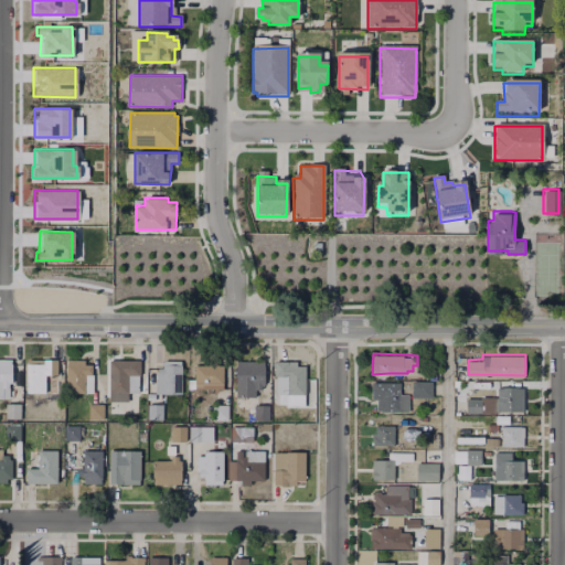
[(12,361),(12,381),(9,381),(9,384),(1,384),(1,381),(0,381),(0,358),(11,358),(12,361)]
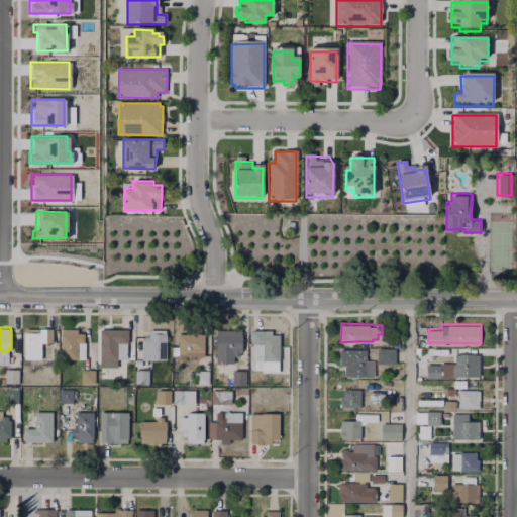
[(50,343),(50,356),(41,356),(25,357),(24,331),(25,327),(53,327),(54,343),(50,343)]
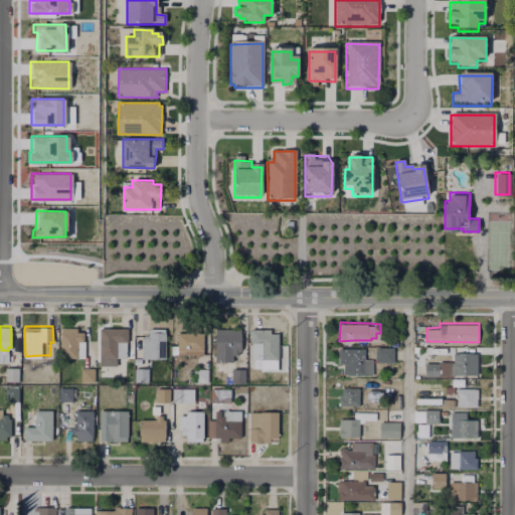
[(76,326),(76,330),(84,330),(84,340),(77,340),(77,355),(60,355),(60,330),(61,326),(76,326)]
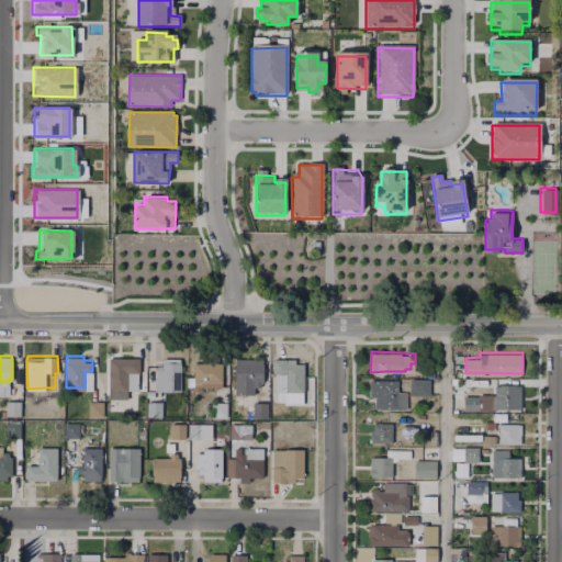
[(139,356),(139,371),(137,371),(137,389),(109,389),(109,356),(139,356)]
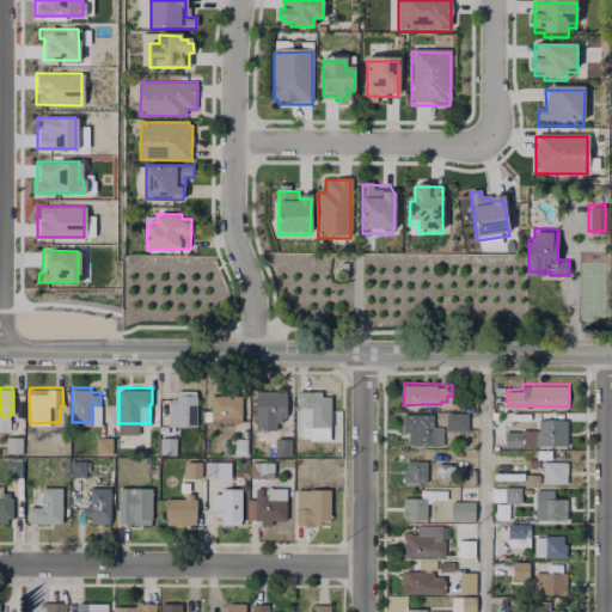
[(197,392),(197,424),(177,424),(169,423),(169,407),(170,404),(171,396),(176,396),(176,393),(177,389),(196,389),(197,392)]
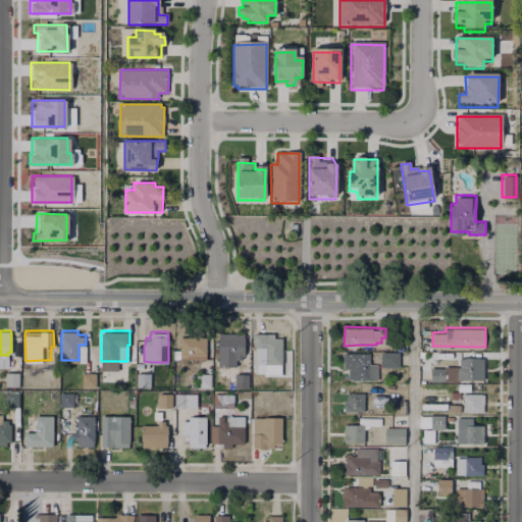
[(206,335),(206,358),(180,358),(180,335),(193,335),(193,331),(202,331),(202,335),(206,335)]
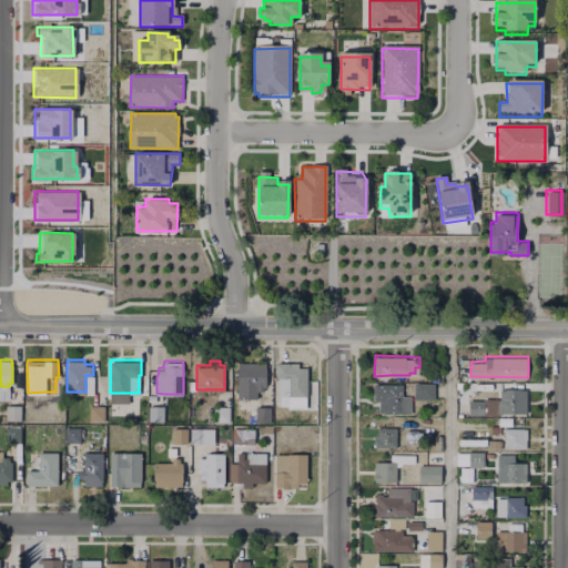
[(307,366),(307,395),(279,395),(279,376),(276,376),(276,361),(298,361),(298,366),(307,366)]
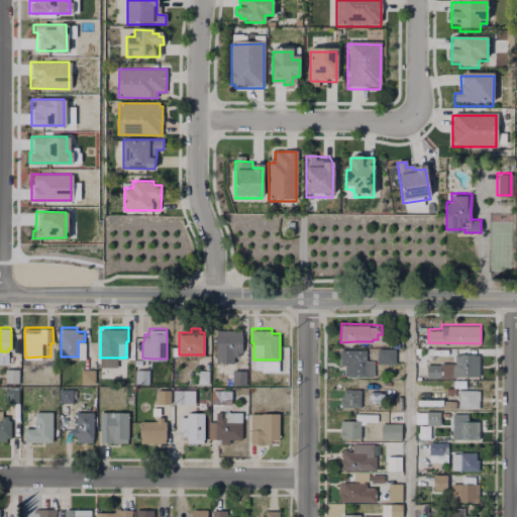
[(241,329),(241,353),(233,353),(233,362),(216,362),(216,332),(217,329),(241,329)]
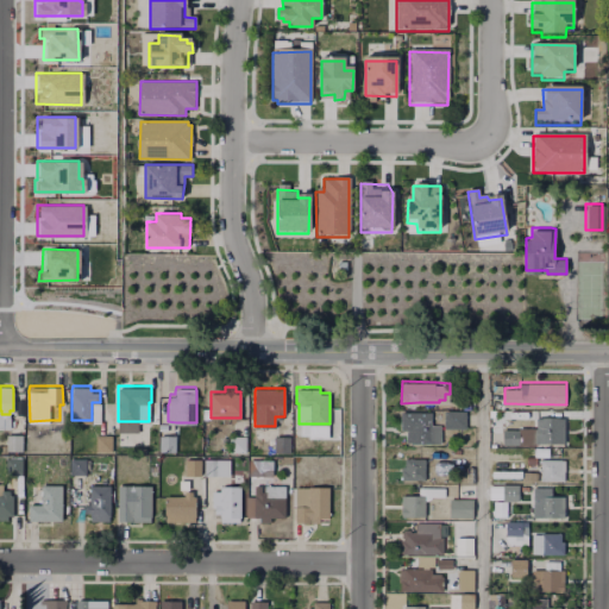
[(440,425),(440,441),(431,441),(431,446),(424,446),(424,441),(407,441),(407,429),(401,429),(402,412),(431,412),(431,425),(440,425)]
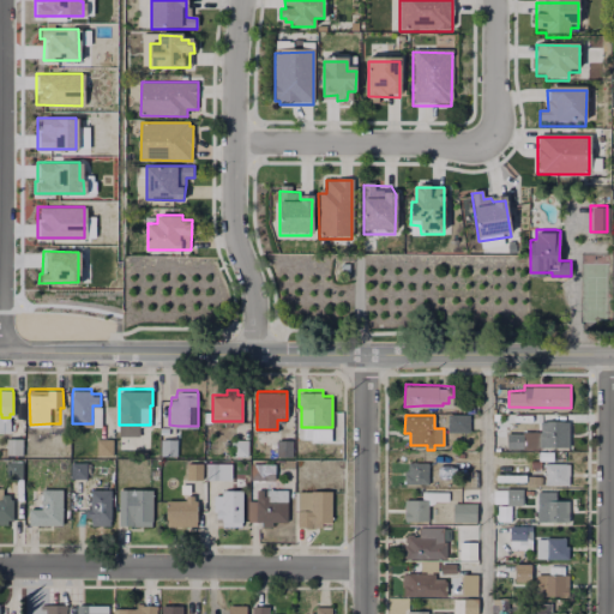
[(469,415),(469,432),(449,432),(449,415),(469,415)]
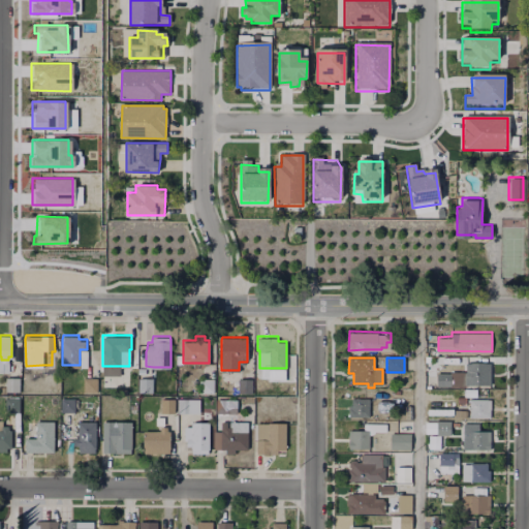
[(491,362),(490,384),(467,384),(467,386),(450,386),(437,385),(437,372),(450,372),(466,371),(466,362),(491,362)]
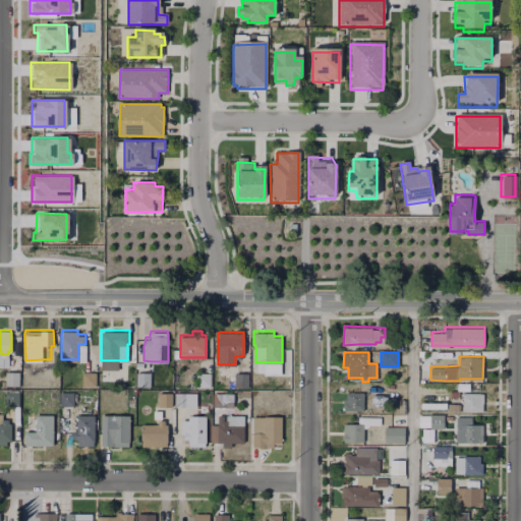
[(19,385),(5,385),(5,370),(18,370),(19,385)]
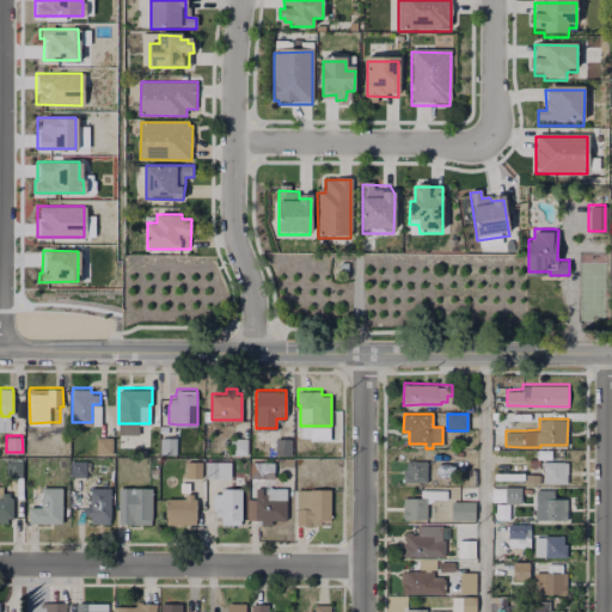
[(110,435),(109,451),(96,451),(97,435),(110,435)]
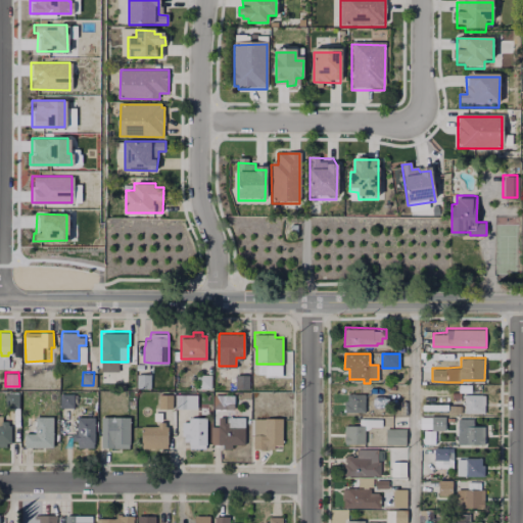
[(150,387),(137,387),(137,373),(150,372),(150,387)]
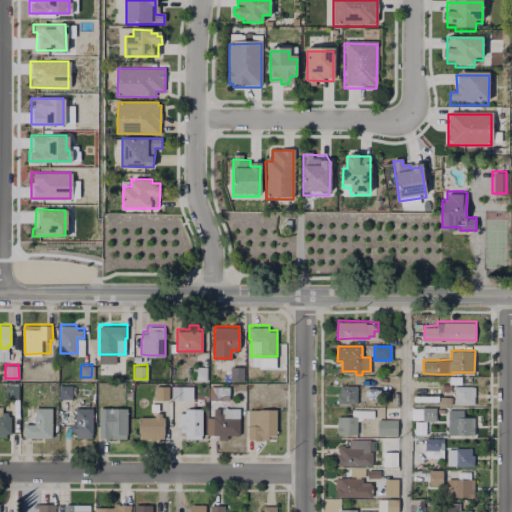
[(207,366),(207,376),(193,376),(193,365),(207,366)]
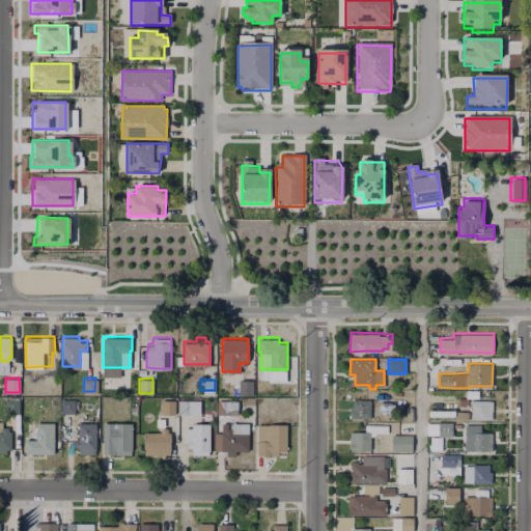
[(253,379),(253,393),(240,393),(240,379),(253,379)]
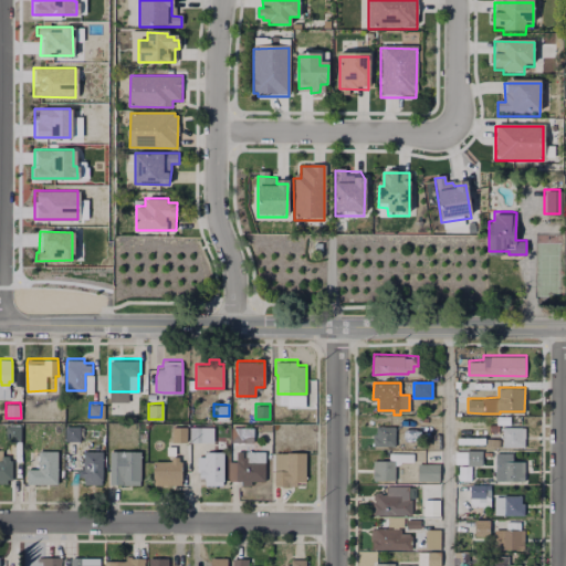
[(395,425),(395,444),(374,443),(374,432),(376,432),(377,423),(395,425)]
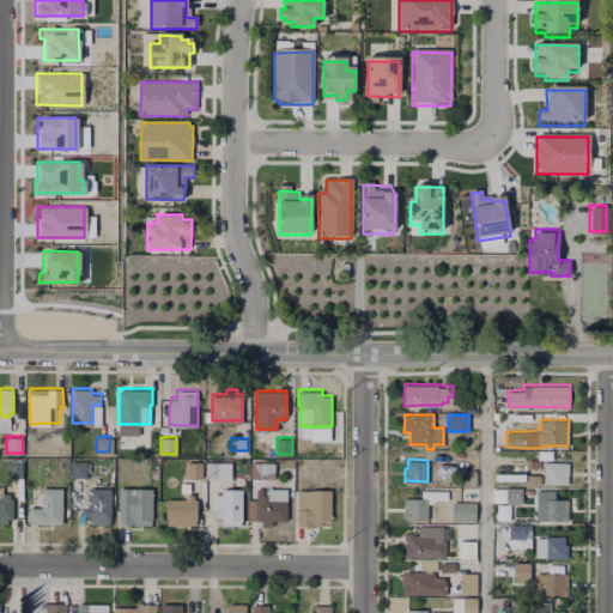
[(23,475),(6,475),(6,460),(22,460),(23,475)]
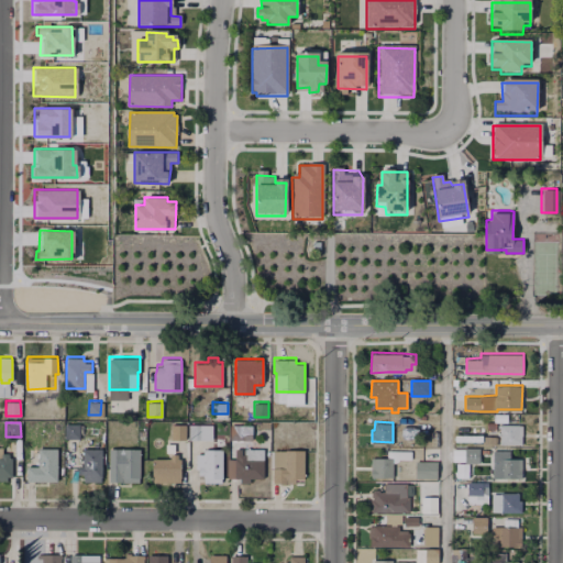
[(186,422),(186,435),(172,435),(172,422),(186,422)]
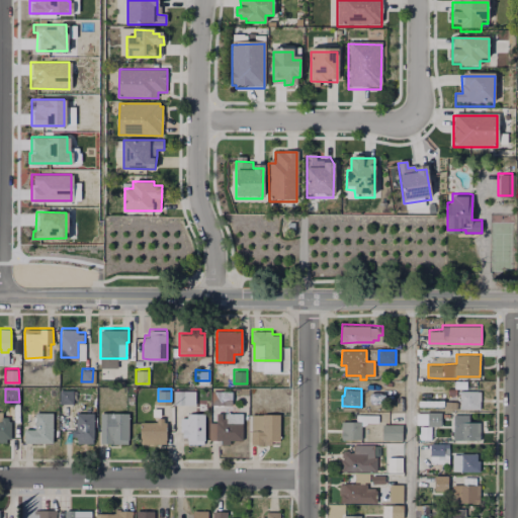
[(196,389),(196,412),(204,412),(204,442),(187,442),(187,435),(183,435),(183,429),(174,429),(174,389),(196,389)]
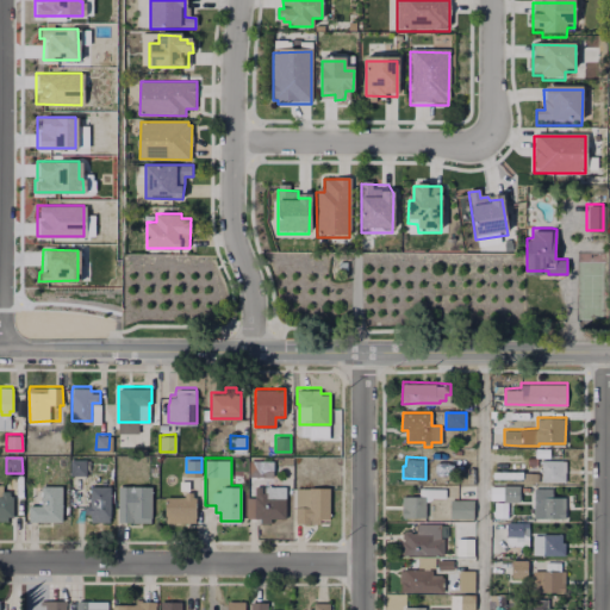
[(274,474),(249,474),(249,459),(274,459),(274,474)]
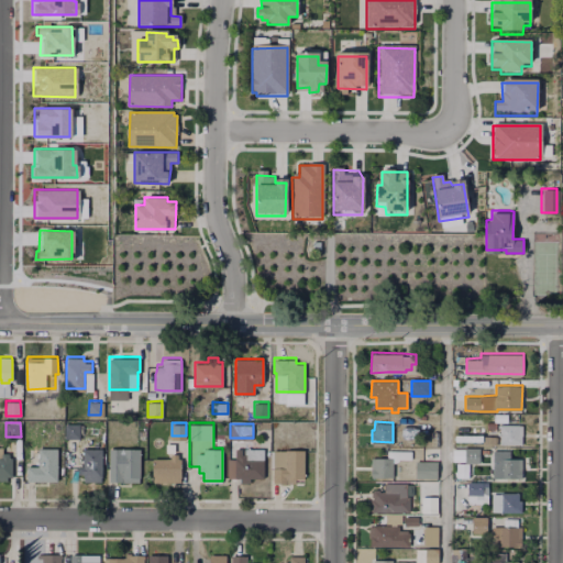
[(523,423),(522,444),(486,443),(486,434),(500,435),(500,423),(523,423)]
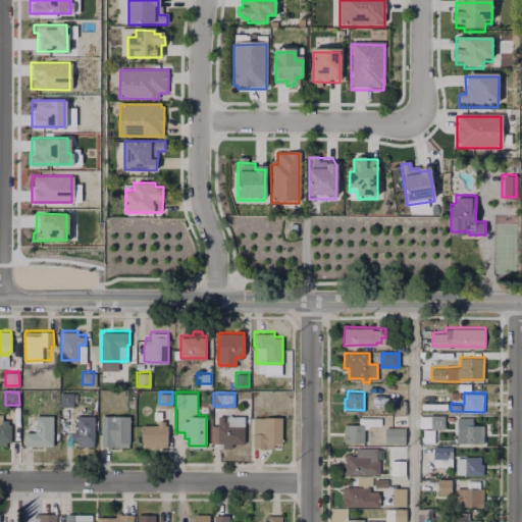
[(71,394),(71,408),(58,408),(58,394),(71,394)]
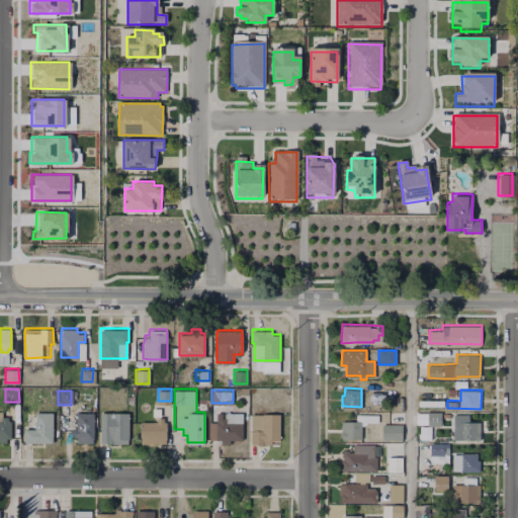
[(11,420),(11,434),(5,434),(5,437),(0,437),(0,410),(2,410),(2,415),(7,415),(7,420),(11,420)]
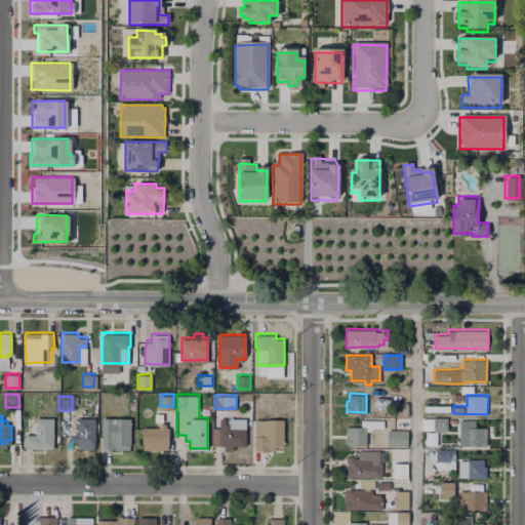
[(53,416),(53,447),(25,447),(25,433),(35,434),(35,416),(53,416)]
